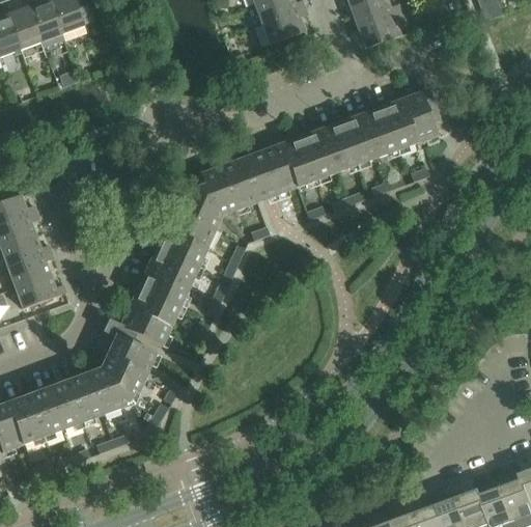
[(63,37),(49,0),(38,0),(27,4),(40,40),(43,46),(63,37)]
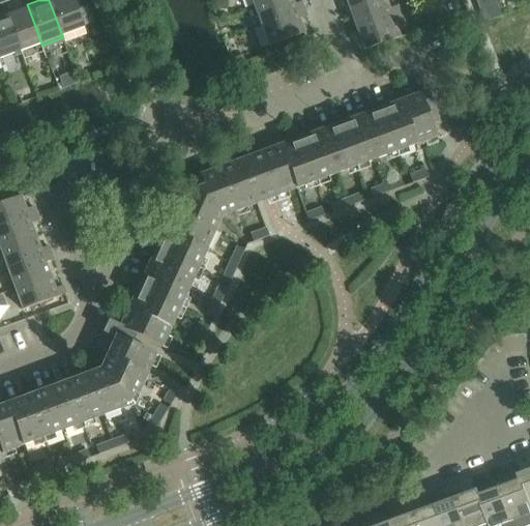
[(49,0),(63,37),(86,30),(75,0),(49,0)]
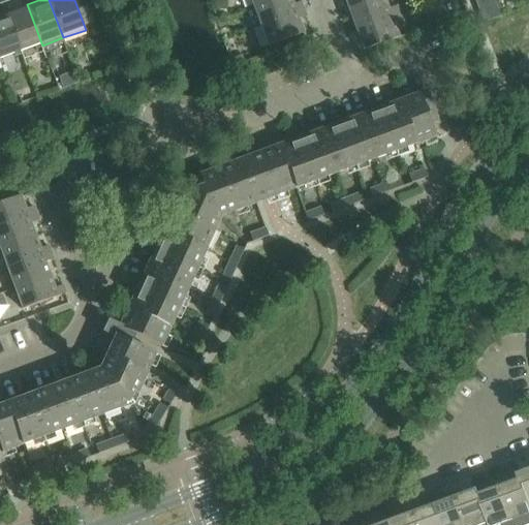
[(258,0),(253,2),(260,22),(304,6),(302,0),(299,0),(293,2),(292,0),(258,0)]
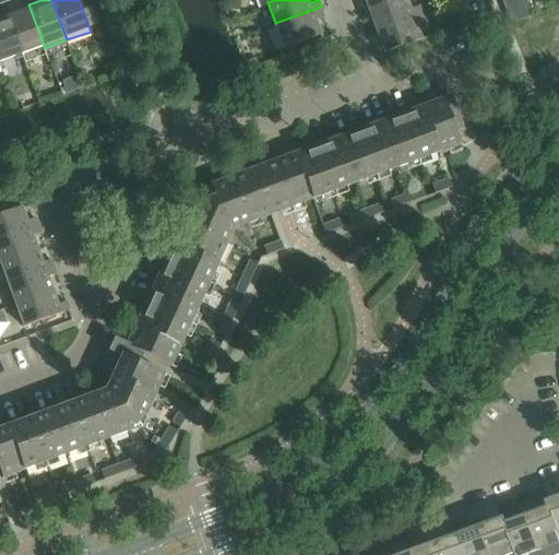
[(387,0),(365,8),(368,16),(371,15),(376,27),(421,11),(418,4),(409,7),(407,0),(387,0)]
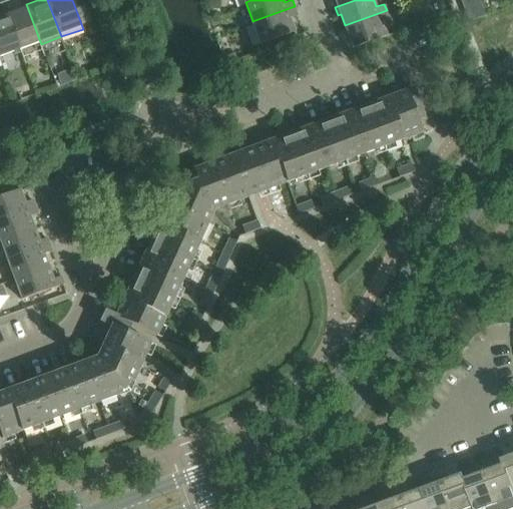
[(464,0),(471,17),(488,10),(484,0),(464,0)]
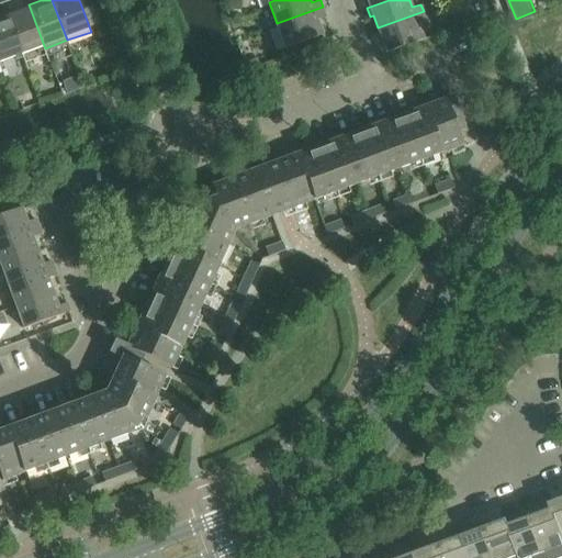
[(29,4),(7,13),(21,51),(43,43),(29,4)]
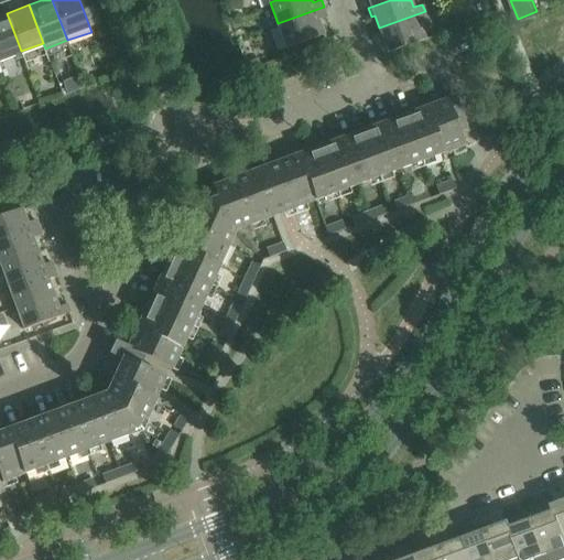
[(327,14),(324,7),(278,23),(286,45),(323,32),(318,18),(327,14)]
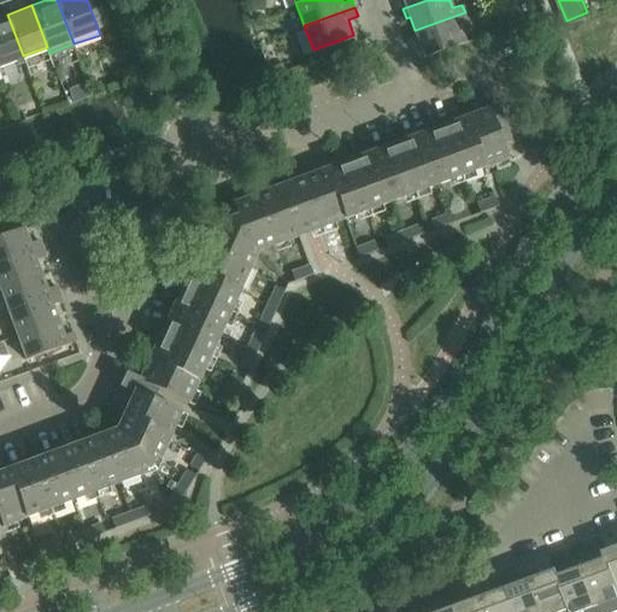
[(421,57),(464,40),(458,24),(468,21),(465,12),(415,30),(419,45),(416,46),(421,57)]
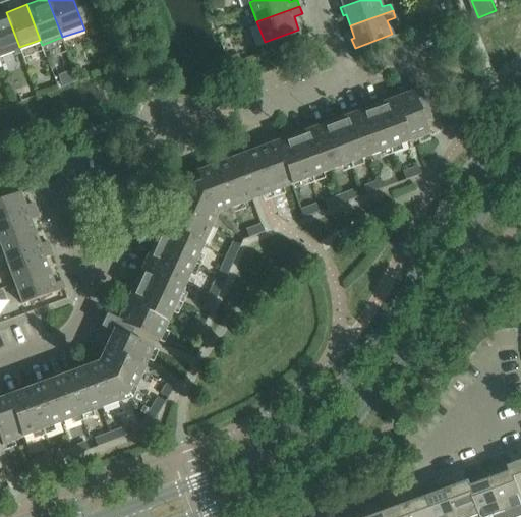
[(0,13),(0,53),(19,47),(6,12),(0,13)]
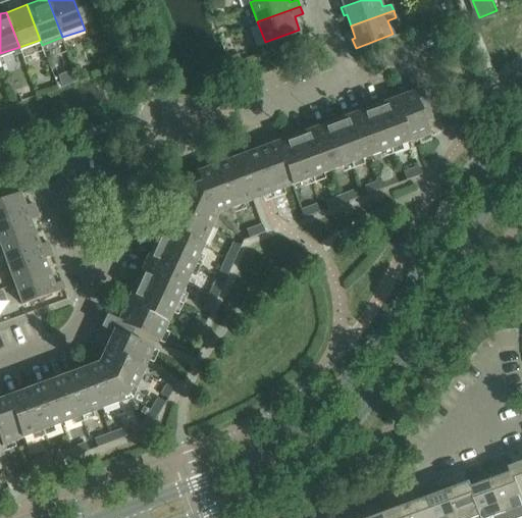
[(414,96),(387,106),(401,143),(429,133),(425,120),(431,118),(420,88),(411,91),(414,96)]
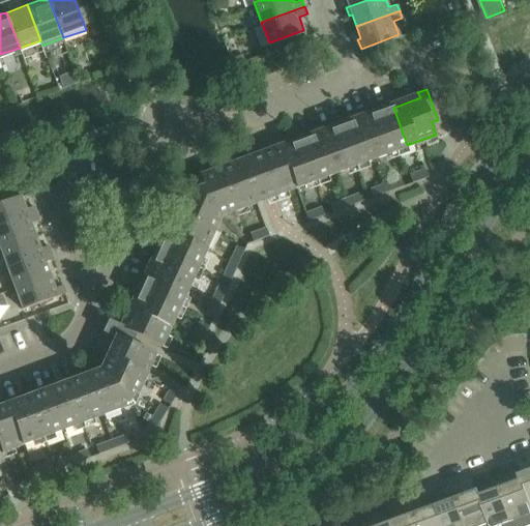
[(393,108),(374,115),(387,152),(407,145),(393,108)]
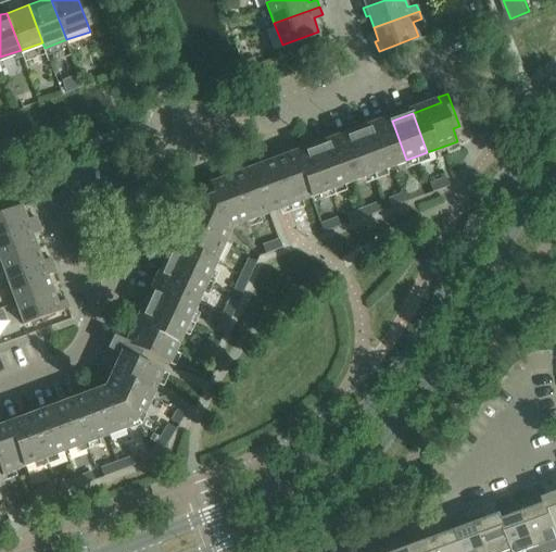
[(392,121),(371,128),(386,167),(406,160),(392,121)]
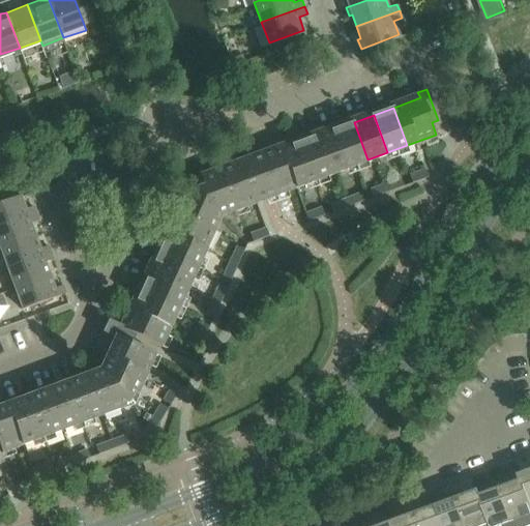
[(354,122),(334,129),(348,167),(367,159),(354,122)]
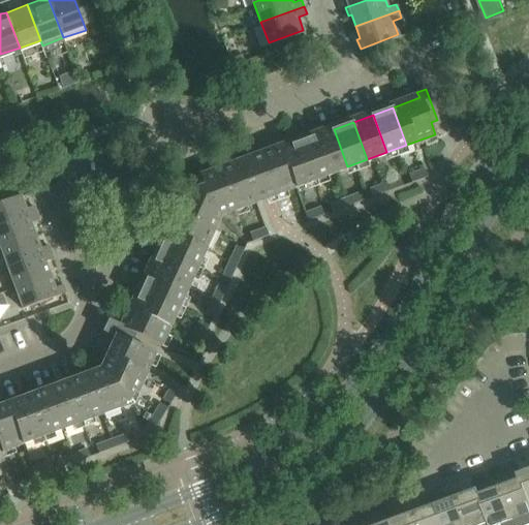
[(334,129),(314,136),(328,174),(347,166),(334,129)]
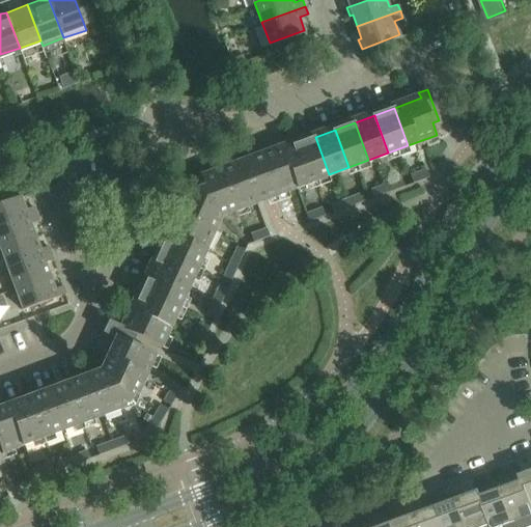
[(315,137),(295,144),(309,182),(329,174),(315,137)]
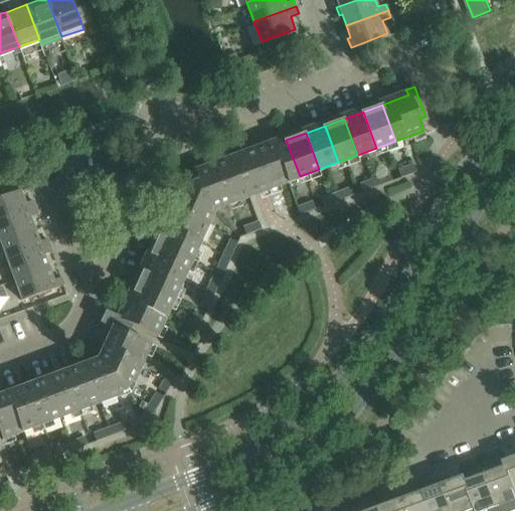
[(280,183),(300,176),(286,140),(267,148),(247,154),(215,166),(229,202),(262,191),(280,183)]
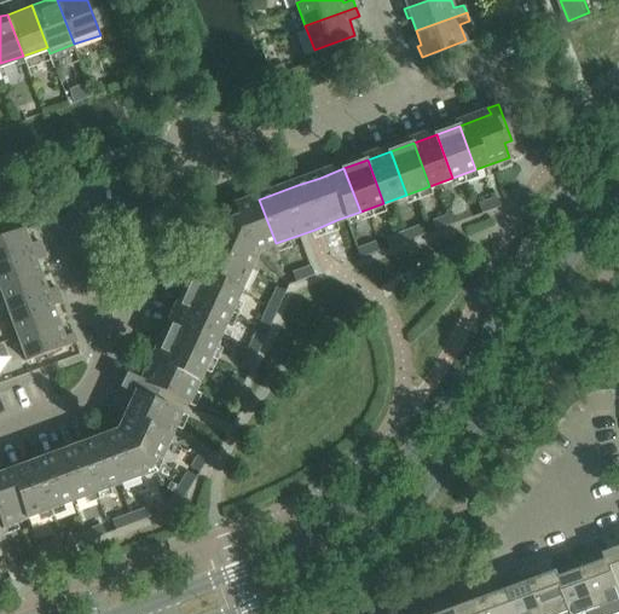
[(499,204),(496,196),(478,202),(480,212),(499,204)]
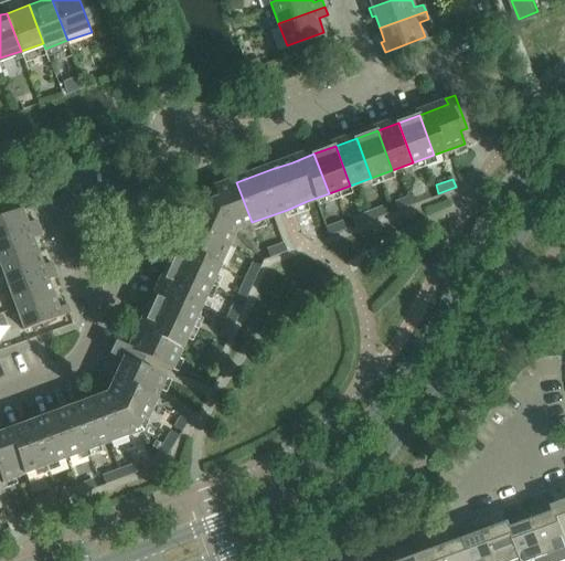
[(216,197),(211,202),(235,228),(252,222),(236,182),(214,190),(216,197)]
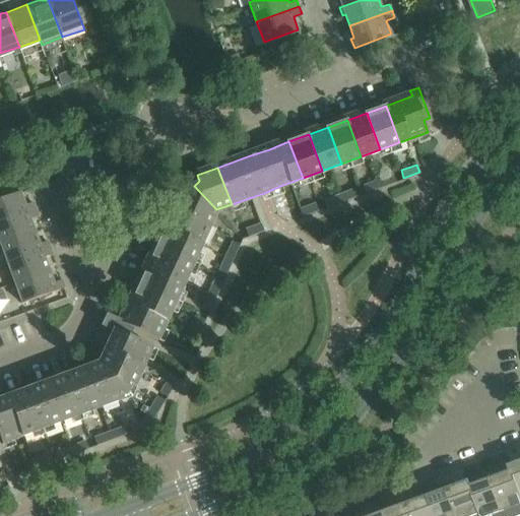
[(365,192),(395,181),(392,173),(363,184),(365,192)]
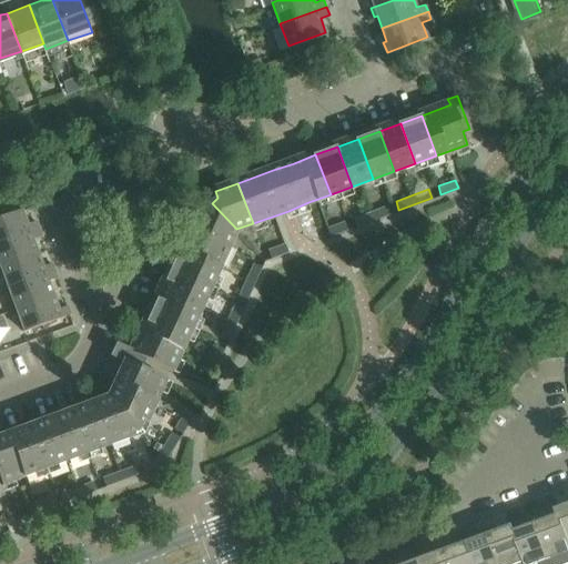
[(201,205),(191,227),(230,244),(236,229),(212,203),(205,208),(201,205)]
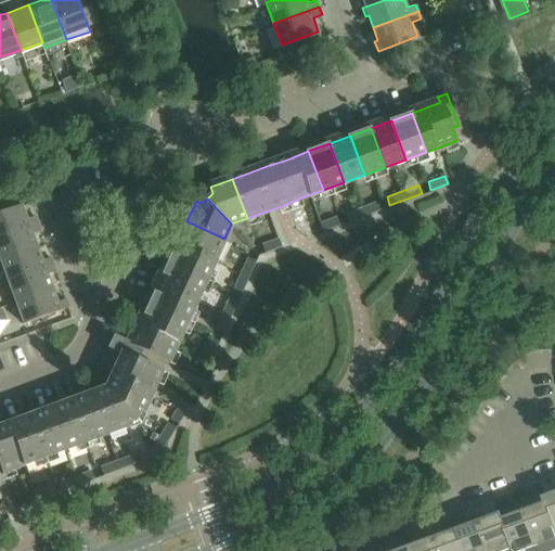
[(348,220),(381,208),(377,200),(345,212),(348,220)]
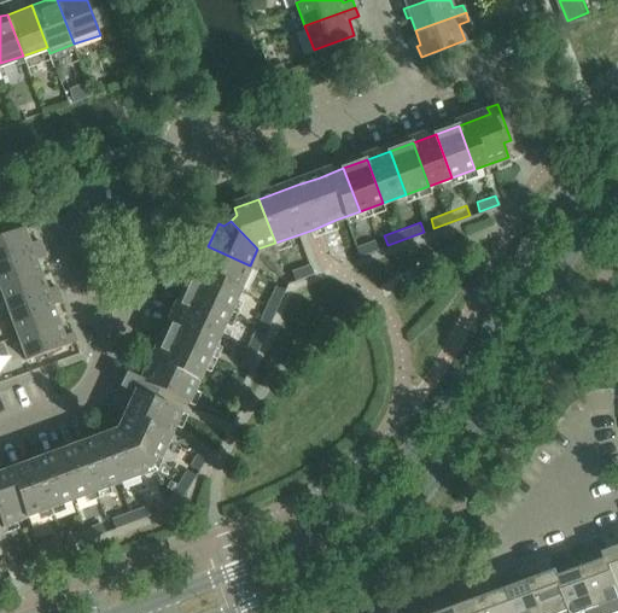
[(0,260),(41,245),(39,238),(29,240),(23,225),(0,233),(0,260)]
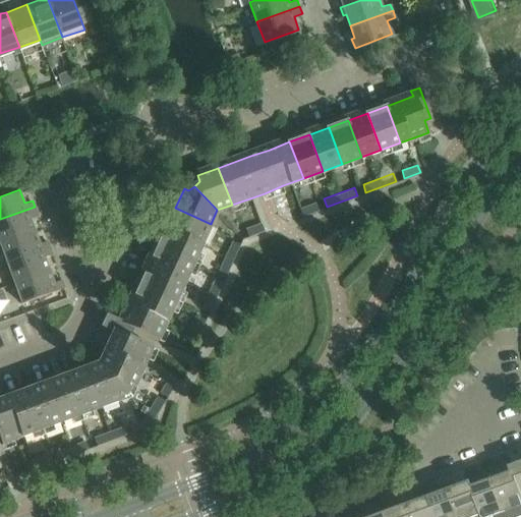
[(300,208),(303,215),(319,210),(315,202),(300,208)]
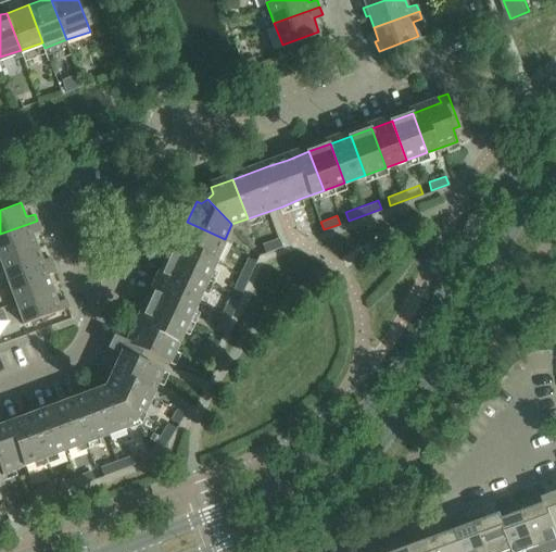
[(37,221),(0,234),(0,259),(37,245),(32,231),(40,228),(37,221)]
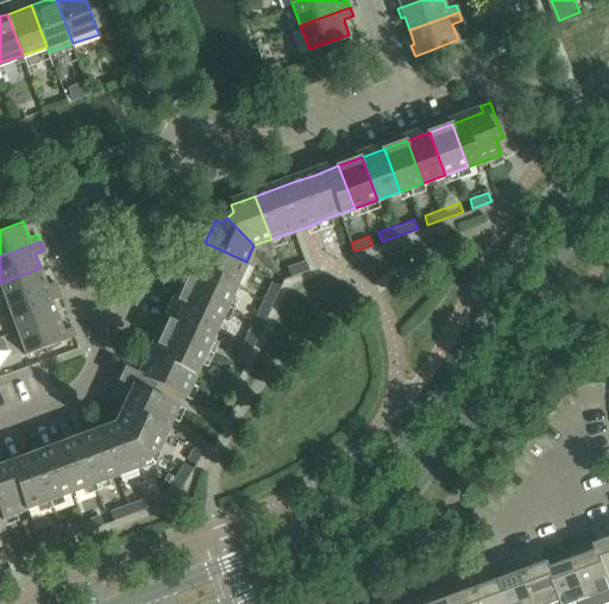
[(205,243),(195,265),(236,284),(246,262),(205,243)]
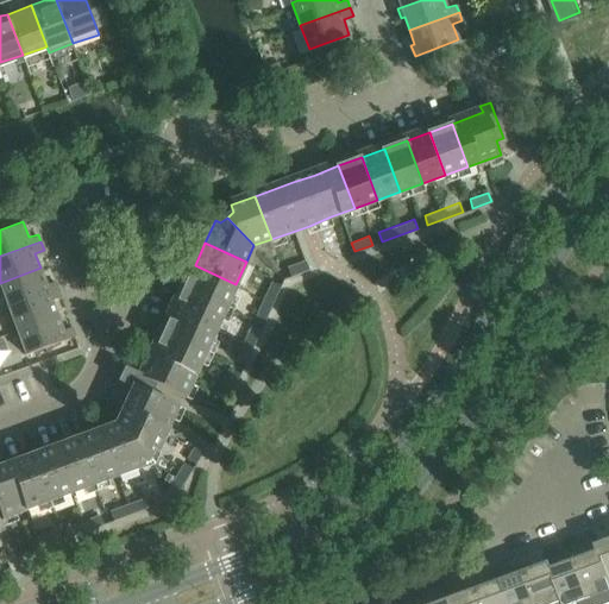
[(308,269),(305,259),(287,266),(289,275),(308,269)]
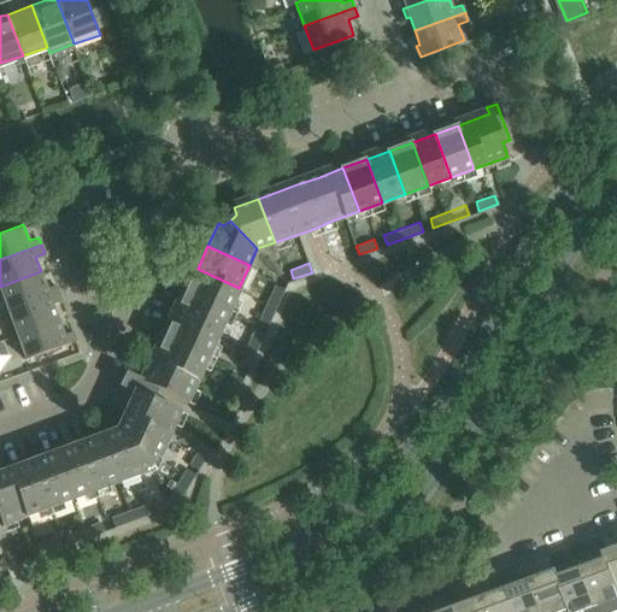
[(198,269),(187,290),(228,311),(239,288),(198,269)]
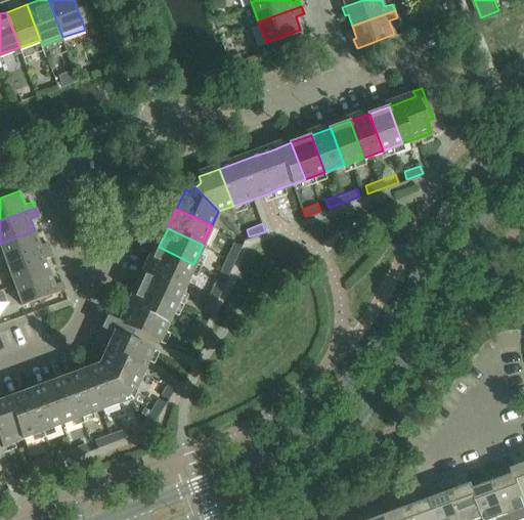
[(35,230),(0,244),(7,263),(49,248),(47,241),(39,244),(35,230)]
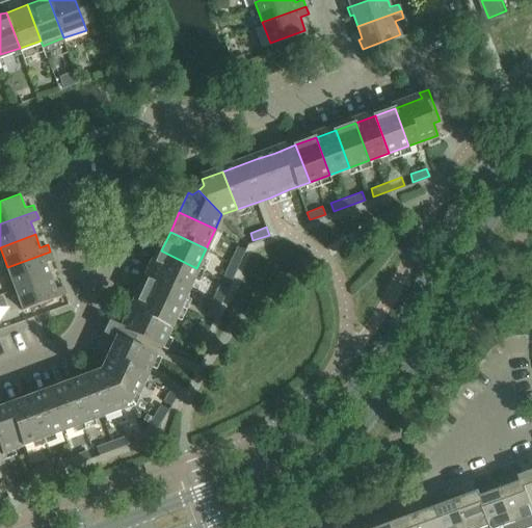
[(231,279),(245,248),(238,244),(223,274),(231,279)]
